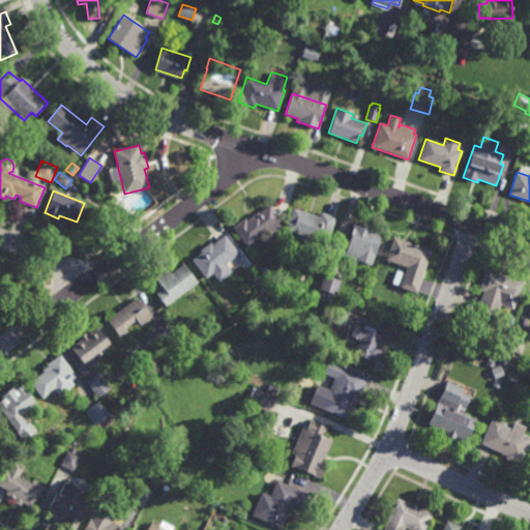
[(281,222),(246,247),(232,228),(244,218),(246,221),(257,212),(258,213),(269,205),(281,222)]
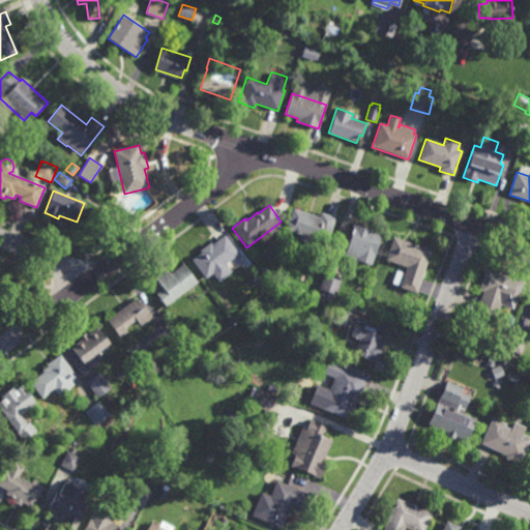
[(320,217),(322,213),(335,217),(327,243),(313,238),(311,243),(300,240),(302,235),(287,230),(293,209),(320,217)]
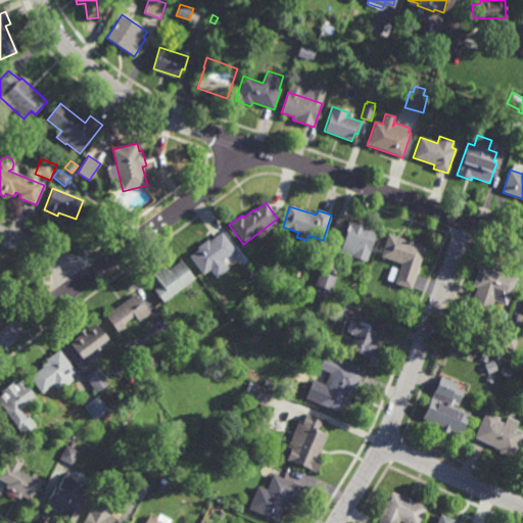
[(370,252),(343,243),(347,231),(345,230),(348,222),(370,228),(369,229),(377,232),(370,252)]
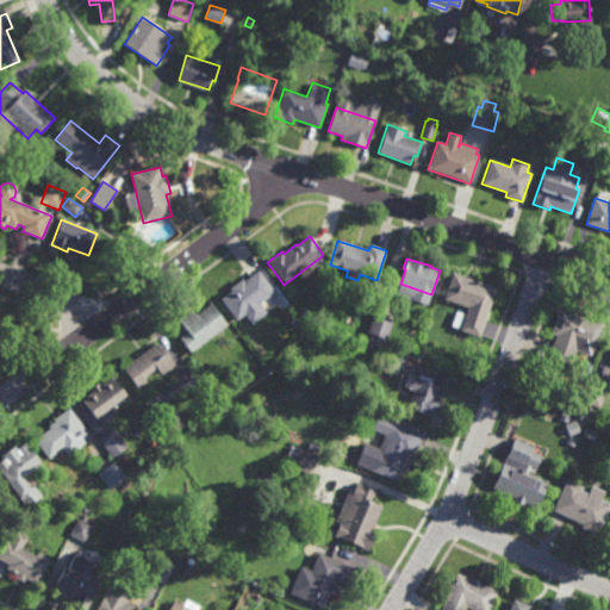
[(274,292),(259,304),(266,313),(251,324),(244,315),(236,321),(221,299),(231,291),(230,290),(242,280),(244,282),(259,272),(274,292)]
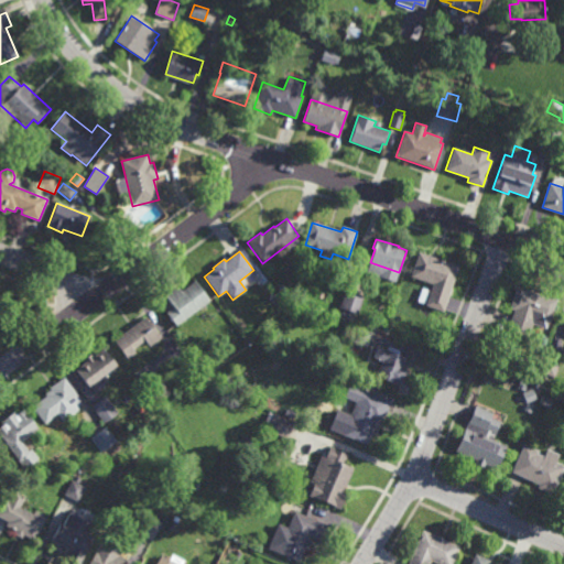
[(444,312),(426,306),(426,305),(418,302),(422,288),(431,291),(433,284),(411,277),(419,253),(459,267),(444,312)]
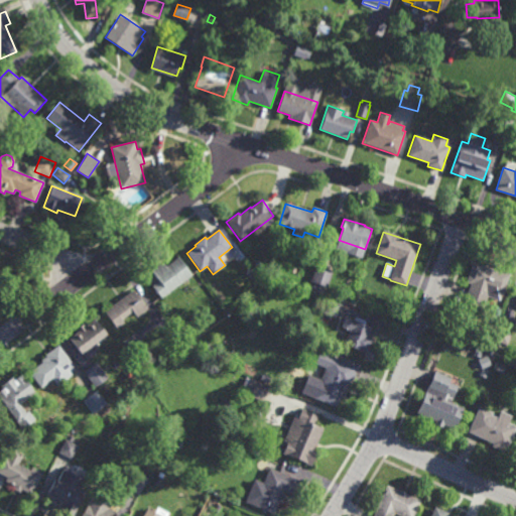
[(192,275),(161,298),(152,285),(158,281),(151,271),(163,262),(166,266),(178,257),(192,275)]
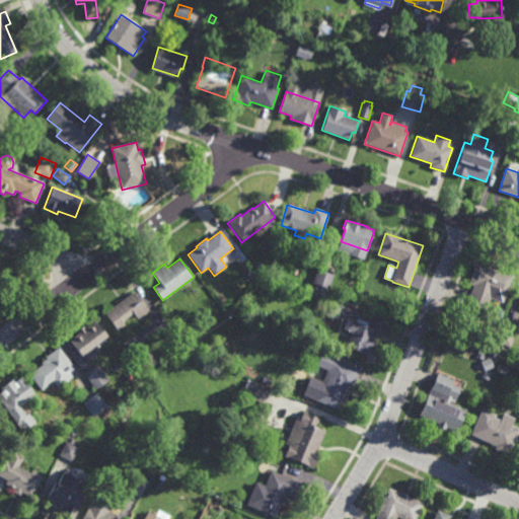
[(506,298),(505,297),(503,302),(491,298),(486,311),(466,305),(473,286),(468,285),(475,264),(513,277),(506,298)]
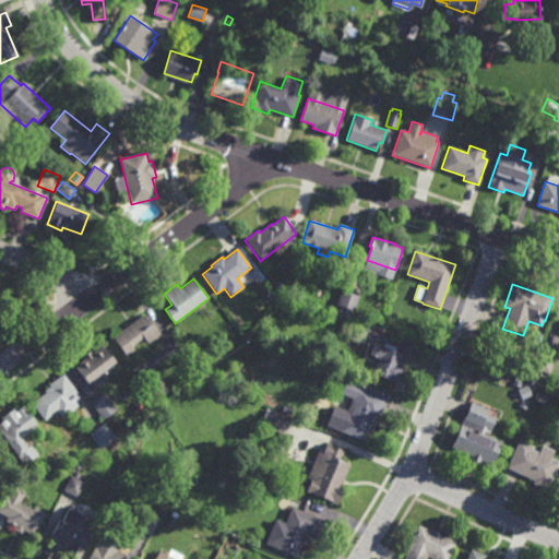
[(355,311),(336,306),(342,288),(360,295),(355,311)]
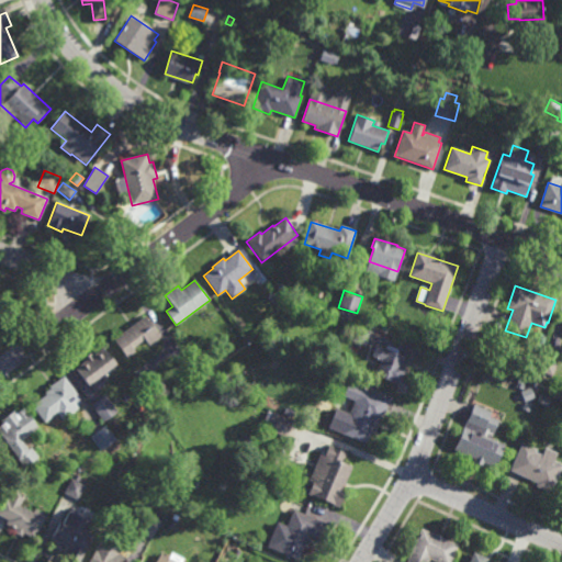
[(148,346),(145,339),(132,349),(134,352),(126,358),(113,339),(145,316),(160,337),(148,346)]
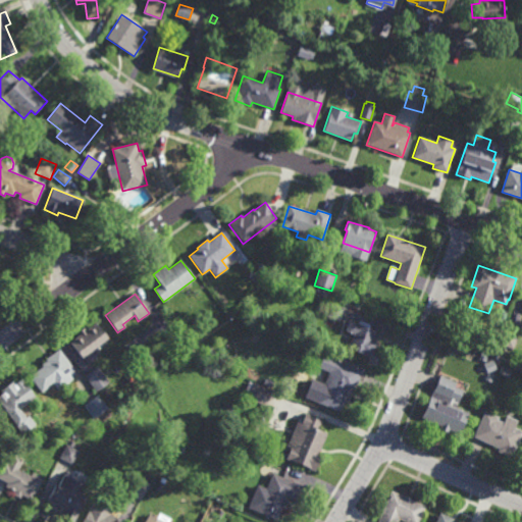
[(329,306),(330,304),(344,309),(340,321),(325,316),(326,315),(318,312),(321,304),(329,306)]
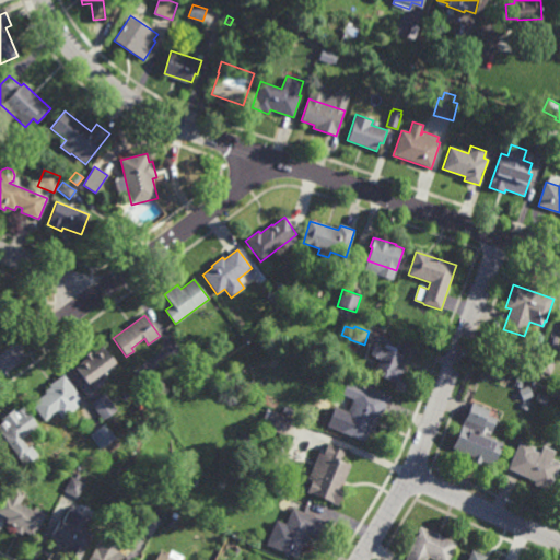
[(400,382),(395,380),(394,383),(374,375),(380,360),(371,356),(375,345),(404,357),(400,365),(406,368),(400,382)]
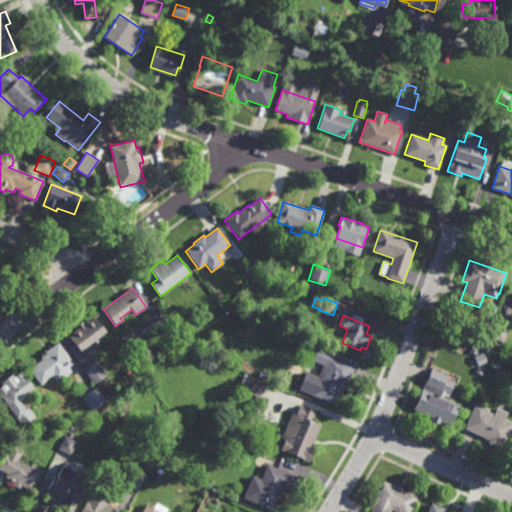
[(87,348),(85,347),(79,351),(68,336),(94,317),(105,332),(90,343),(90,345),(89,346),(87,348)]
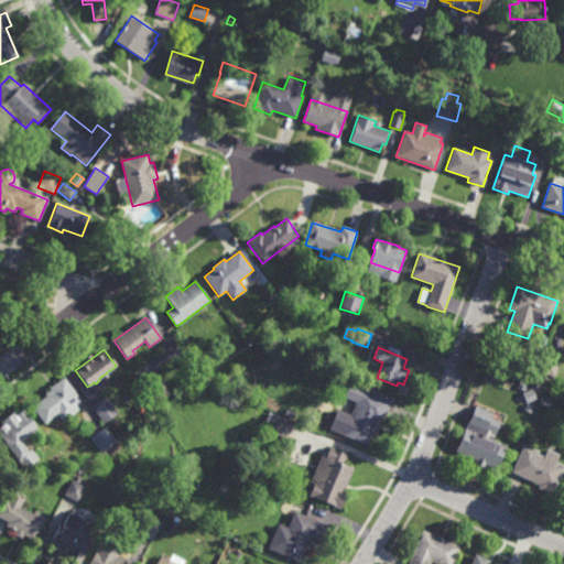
[(555,378),(540,373),(545,358),(560,362),(555,378)]
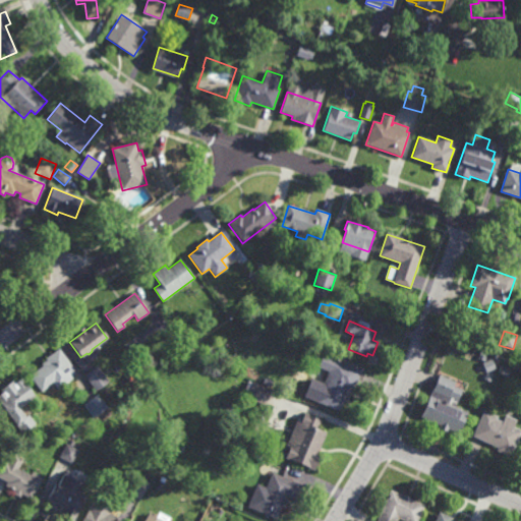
[(42,393),(30,377),(43,366),(42,364),(47,360),(46,358),(58,349),(73,368),(42,393)]
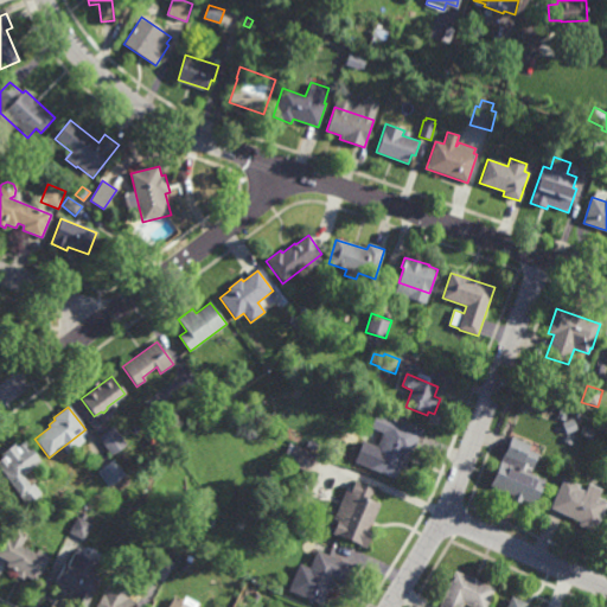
[(170,433),(160,420),(173,410),(183,423),(170,433)]
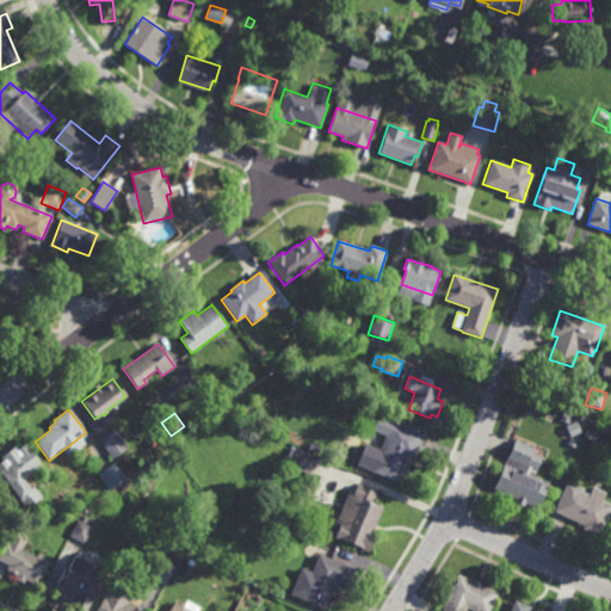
[(413,462),(408,460),(399,483),(371,473),(386,437),(374,431),(380,417),(425,434),(413,462)]
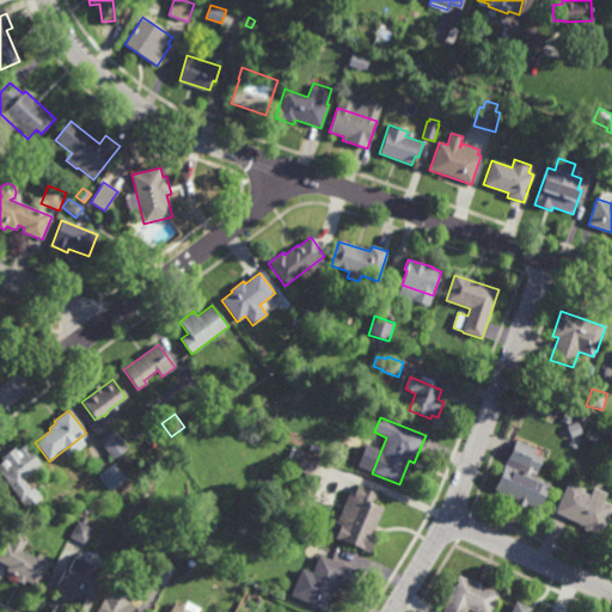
[(597,444),(585,438),(589,429),(601,435),(597,444)]
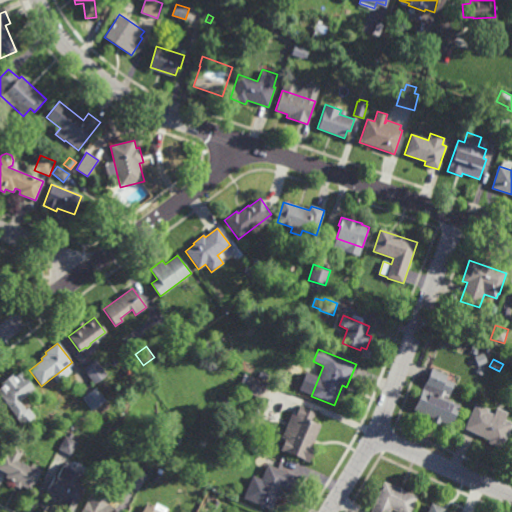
[(94,384),(83,369),(95,360),(106,375),(94,384)]
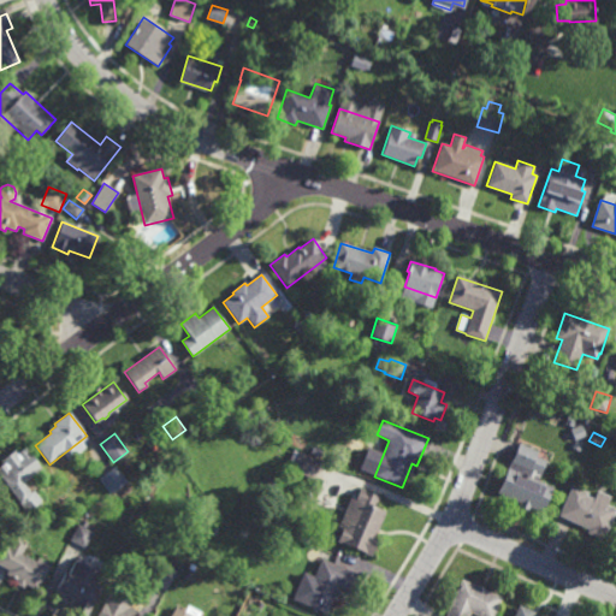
[(543,514),(531,509),(529,513),(520,508),(521,504),(498,493),(520,444),(538,452),(535,457),(548,462),(539,481),(554,489),(543,514)]
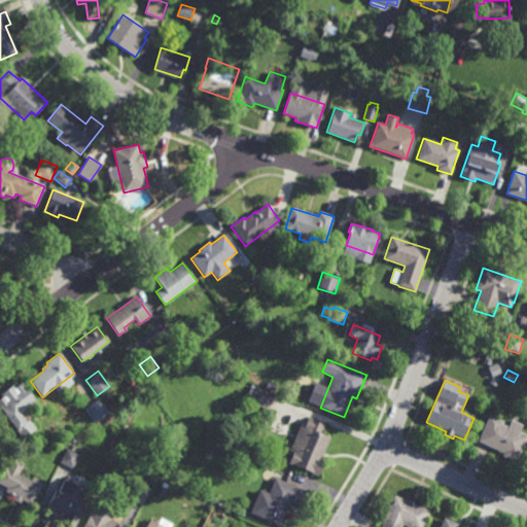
[(36,401),(20,414),(26,422),(29,419),(36,429),(23,438),(0,408),(0,398),(3,396),(1,394),(13,385),(14,388),(23,383),(36,401)]
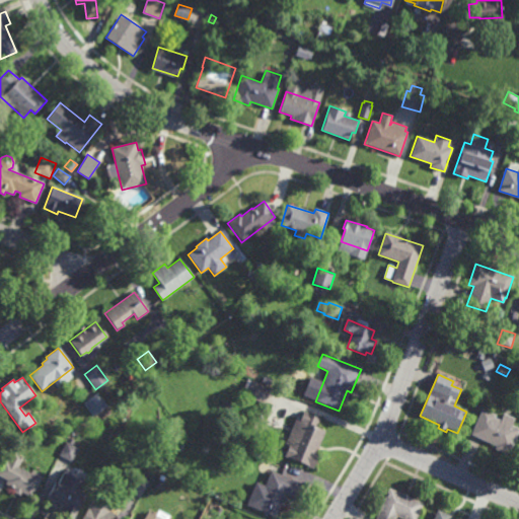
[(93,415),(84,403),(96,393),(105,405),(93,415)]
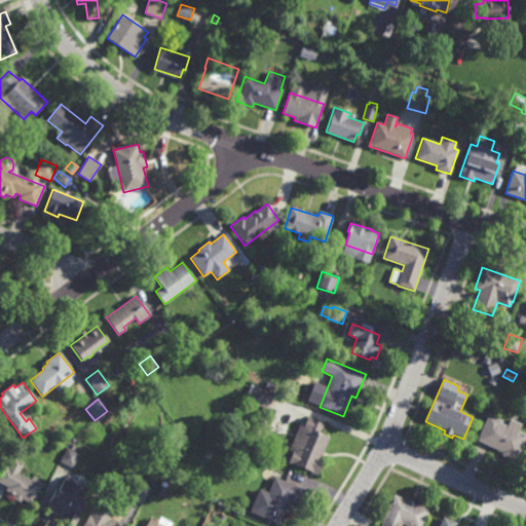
[(508,426),(511,420),(523,425),(520,433),(525,435),(525,438),(516,462),(501,456),(503,453),(478,441),(489,415),(503,421),(501,424),(508,426)]
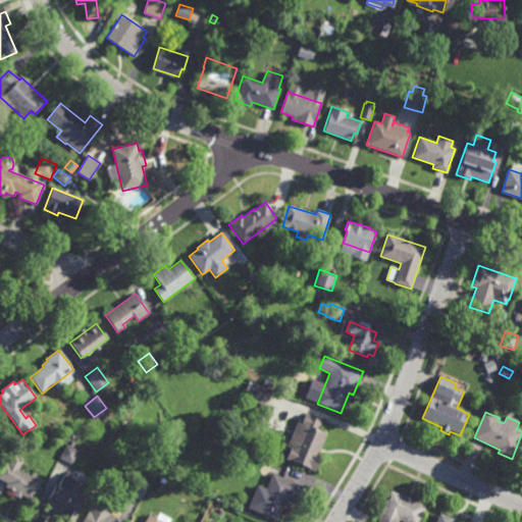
[(319,431),(327,435),(317,459),(320,460),(315,473),(286,460),(291,449),(286,448),(298,422),(302,424),(306,415),(322,422),(319,431)]
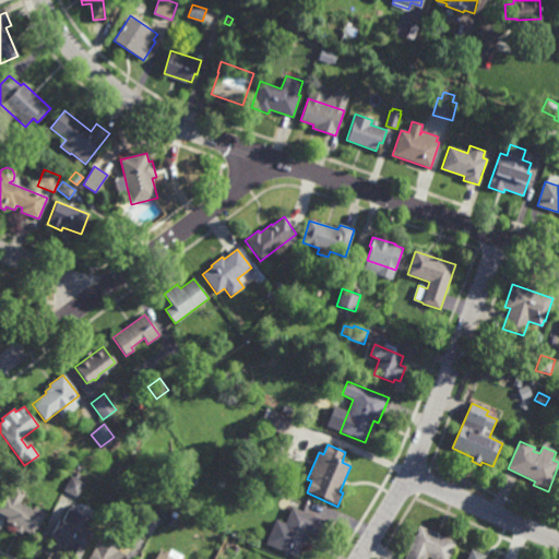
[(82,482),(84,483),(76,496),(63,489),(71,476),(72,477),(75,471),(85,476),(82,482)]
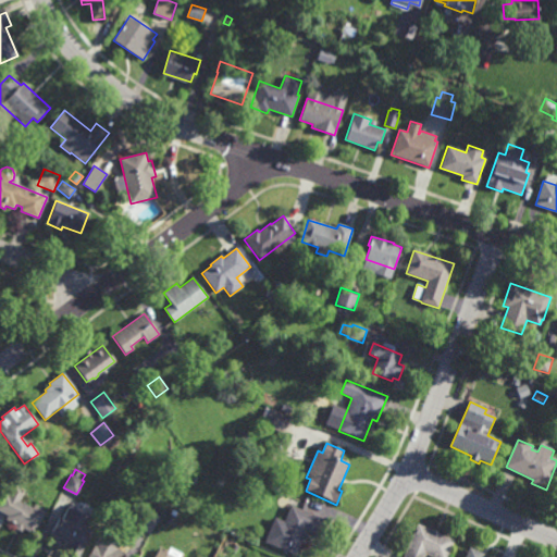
[(20,502),(33,508),(34,505),(44,510),(42,514),(44,515),(34,534),(23,528),(21,532),(14,528),(15,524),(5,520),(8,516),(0,511),(0,502),(4,494),(9,495),(12,489),(24,494),(20,502)]
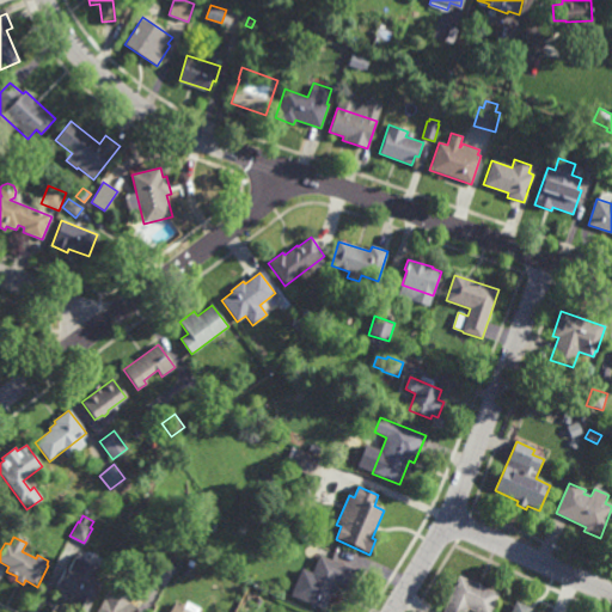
[(352,591),(335,585),(324,611),(301,600),(319,556),(359,573),(352,591)]
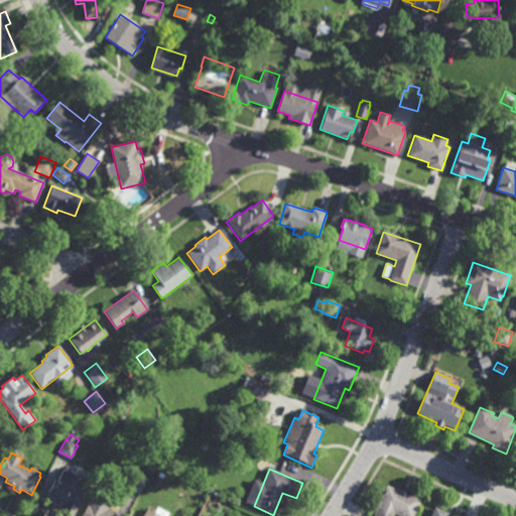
[(90,484),(73,515),(70,515),(61,512),(63,509),(48,502),(51,496),(47,494),(55,480),(57,481),(63,470),(90,484)]
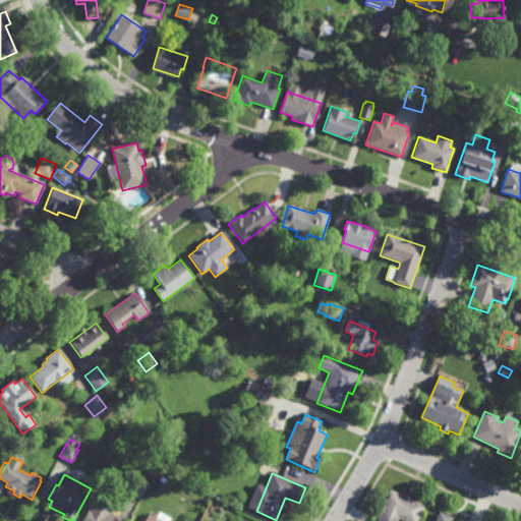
[(139,500),(129,495),(138,477),(148,482),(139,500)]
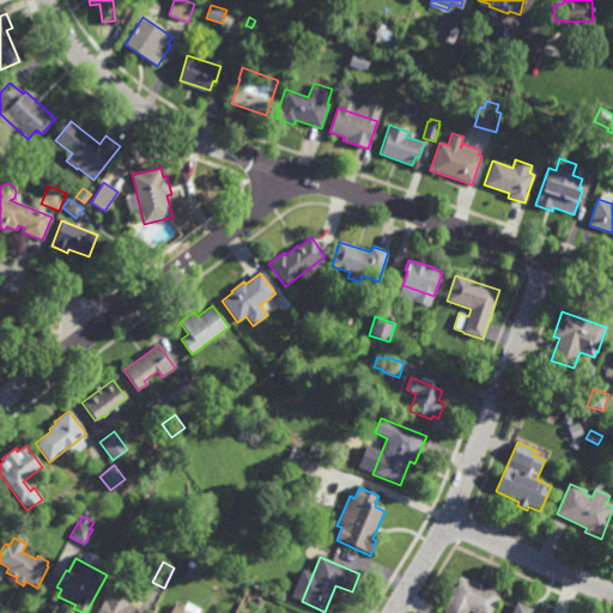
[(492,612),(472,612),(469,612),(468,612),(444,612),(460,578),(501,596),(492,612)]
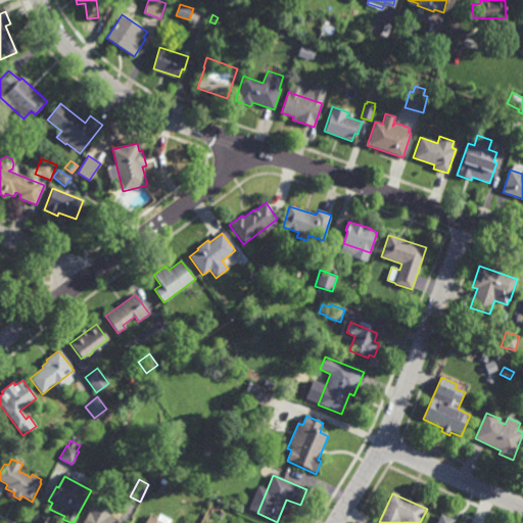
[(119,522),(82,522),(96,496),(114,507),(110,516),(121,521),(119,522)]
